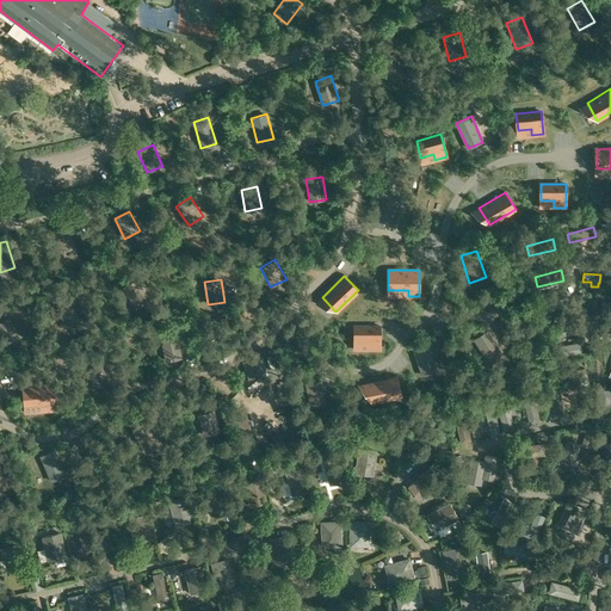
[(567,296),(541,303),(543,313),(569,307),(567,296)]
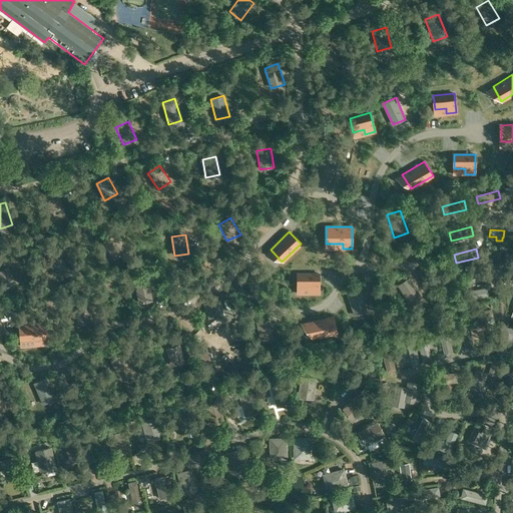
[(512,252),(506,252),(504,267),(510,268),(512,252)]
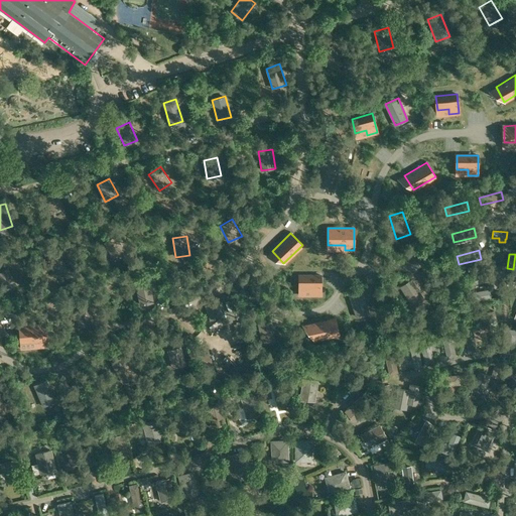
[(8,267),(0,271),(0,282),(4,291),(17,284),(8,267)]
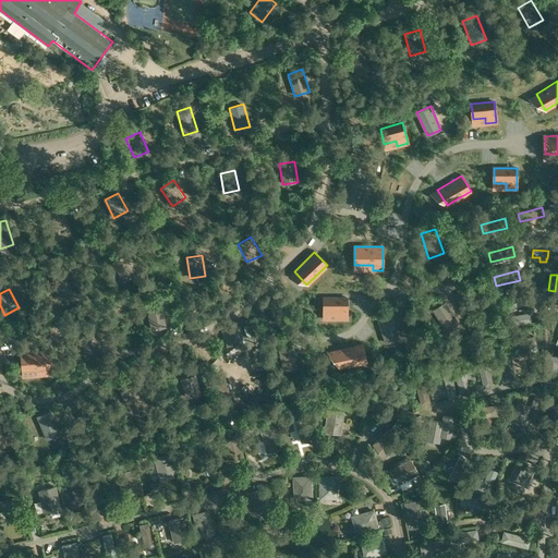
[(525,295),(502,300),(504,308),(526,305),(525,295)]
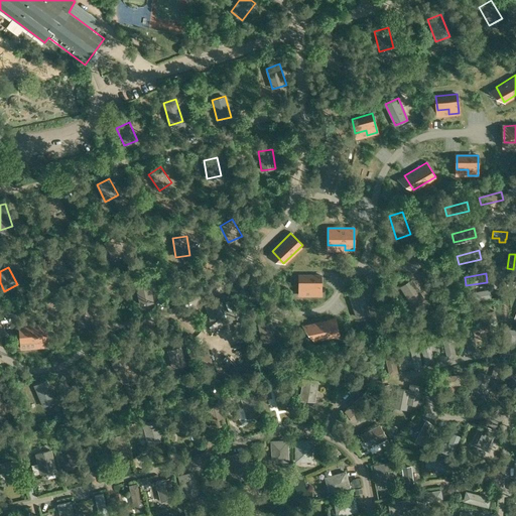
[(299,275),(299,290),(309,290),(309,295),(320,295),(320,275),(299,275)]
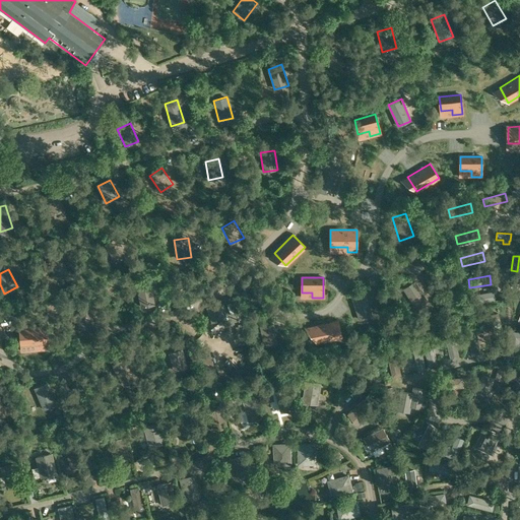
[(414,281),(403,288),(416,309),(428,300),(414,281)]
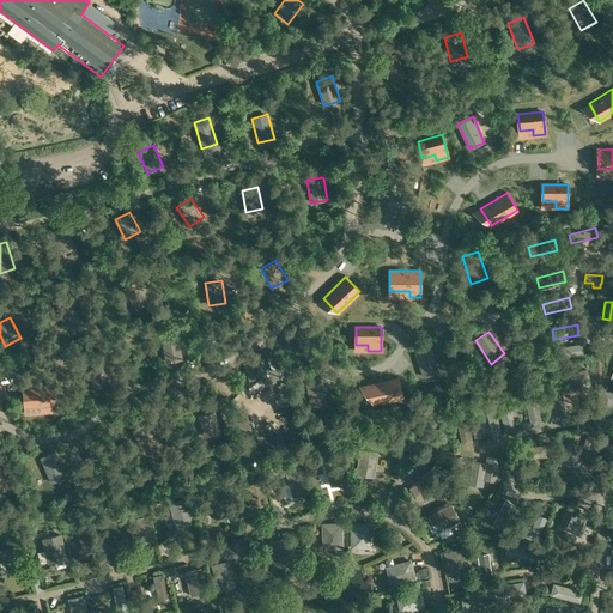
[(163,340),(167,363),(183,359),(178,337),(163,340)]
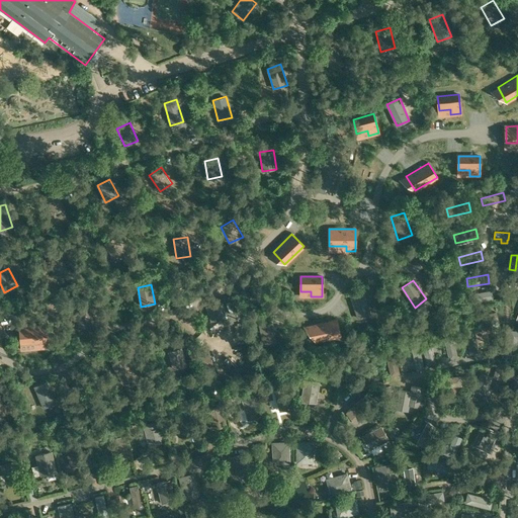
[(491,290),(469,294),(471,303),(493,298),(491,290)]
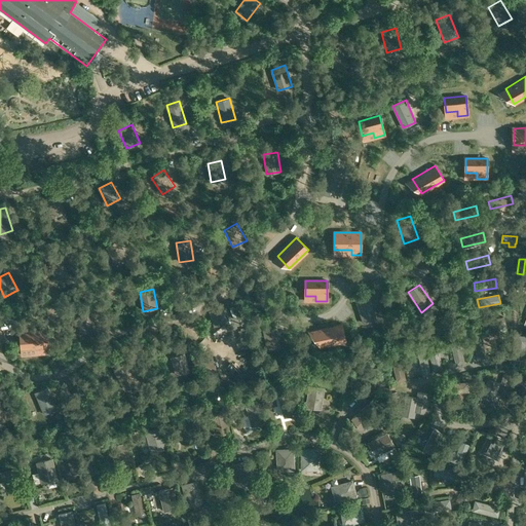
[(363,324),(377,320),(369,296),(355,301),(363,324)]
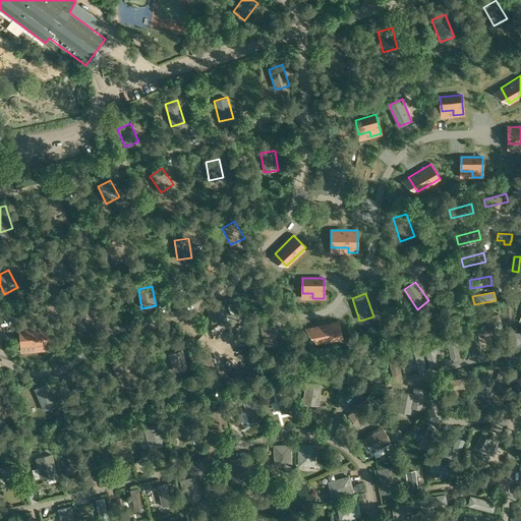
[(221,304),(208,307),(212,324),(225,320),(221,304)]
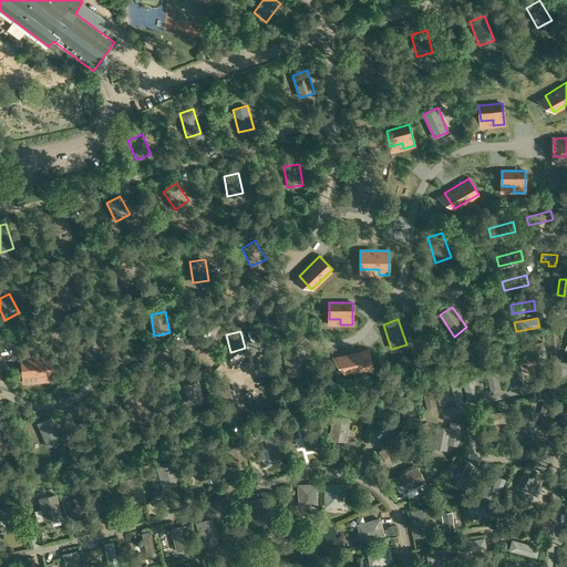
[(79,342),(89,360),(102,352),(93,334),(79,342)]
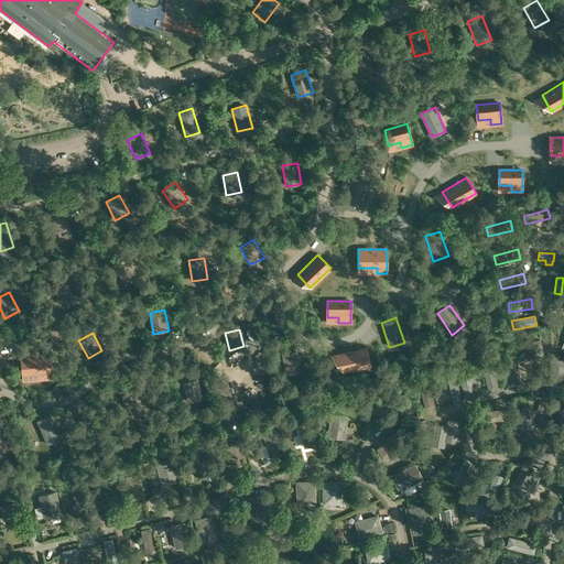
[(540,340),(519,346),(520,354),(542,348),(540,340)]
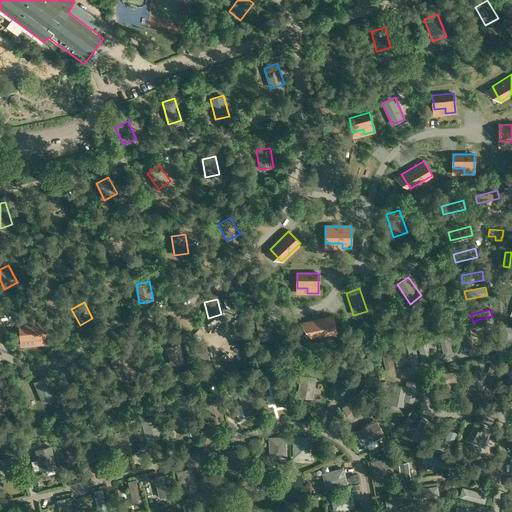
[(332,316),(307,321),(311,337),(335,332),(332,316)]
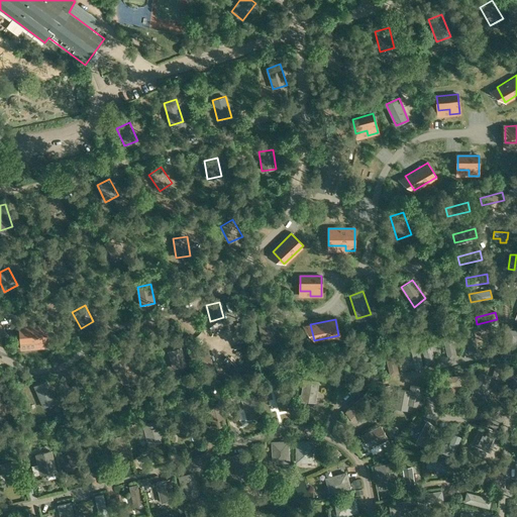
[(44,325),(18,327),(20,343),(36,342),(36,348),(45,347),(44,325)]
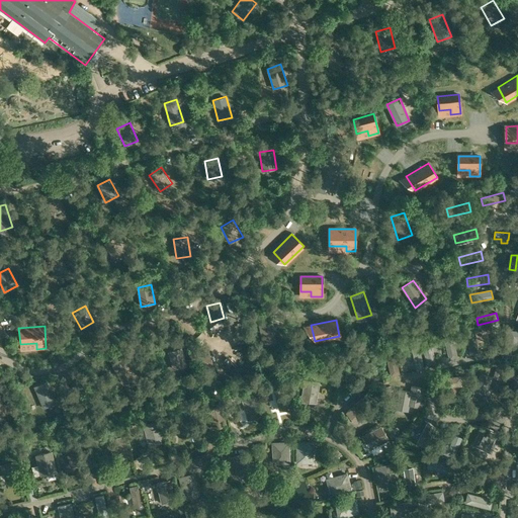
[(507,350),(517,352),(517,340),(517,331),(509,330),(507,350)]
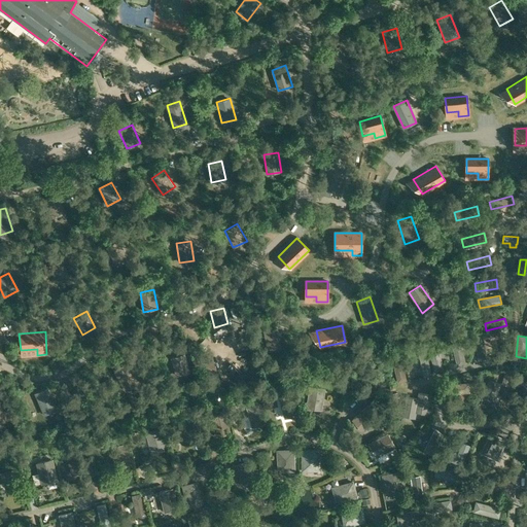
[(482,337),(472,339),(478,359),(486,358),(482,337)]
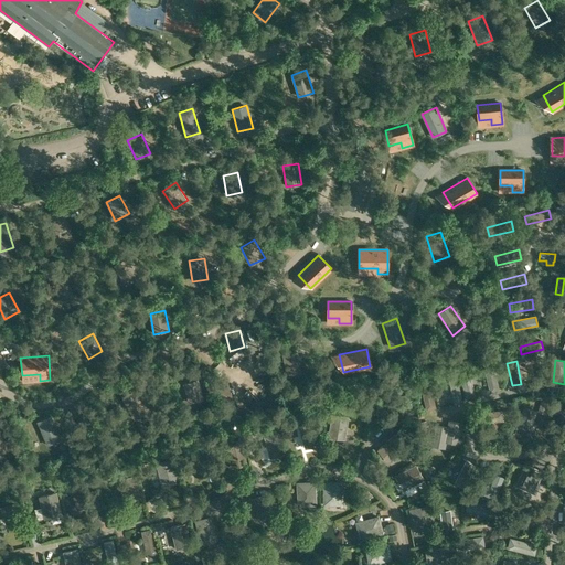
[(493,366),(483,369),(490,392),(500,390),(493,366)]
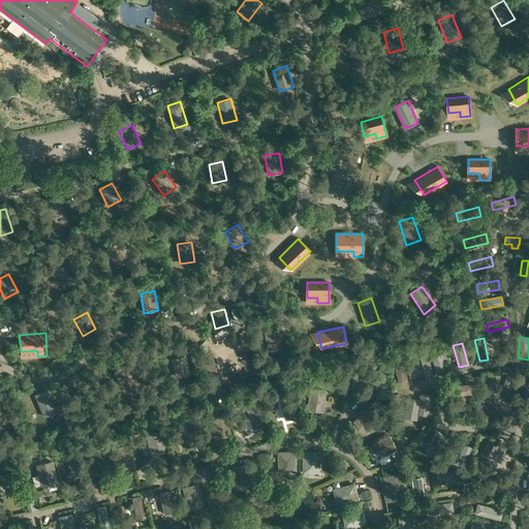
[(439,349),(430,352),(435,373),(444,371),(439,349)]
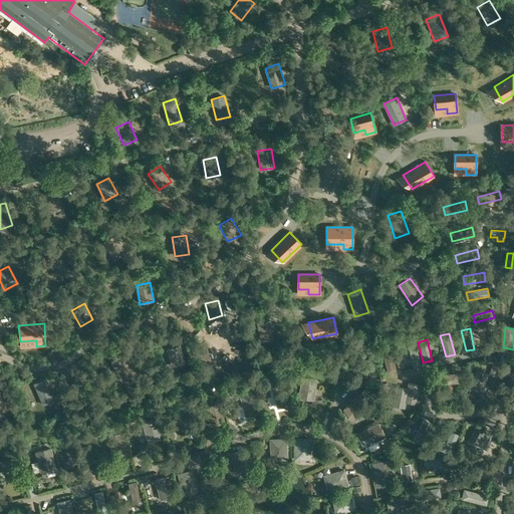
[(416,342),(408,344),(413,367),(421,365),(416,342)]
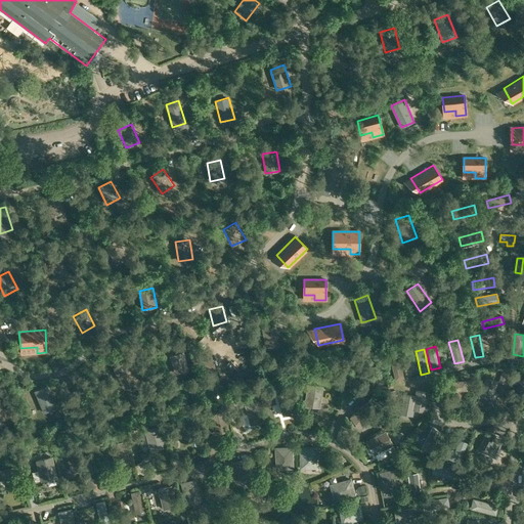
[(175,374),(189,370),(183,352),(170,355),(175,374)]
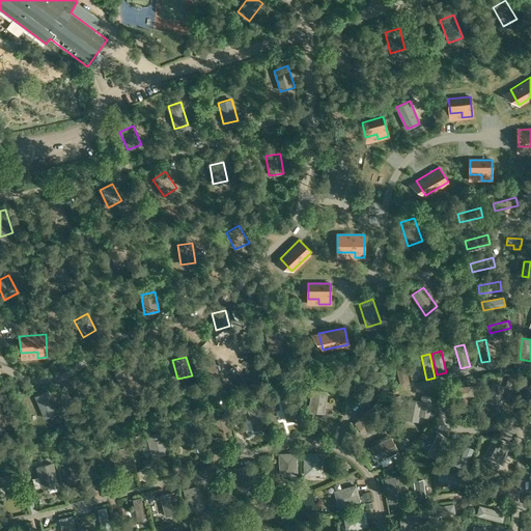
[(403,362),(395,363),(399,385),(409,383),(403,362)]
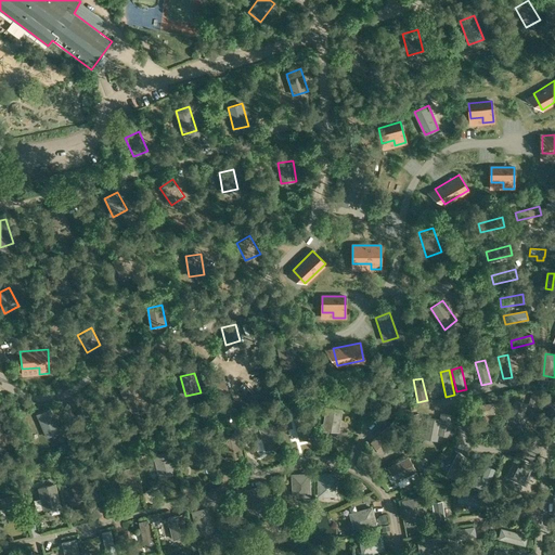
[(531,394),(528,404),(536,407),(538,396),(531,394)]
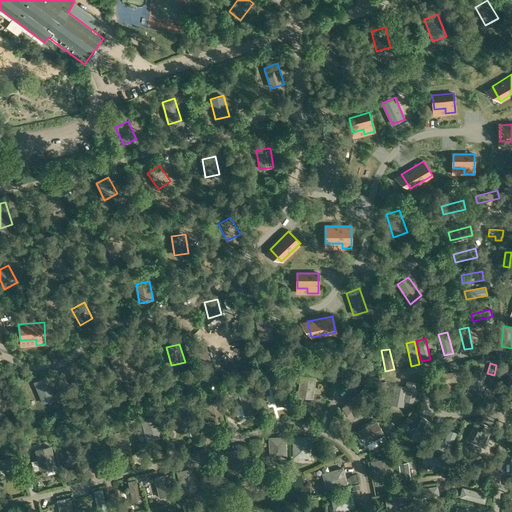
[(474,368),(469,386),(482,390),(486,372),(474,368)]
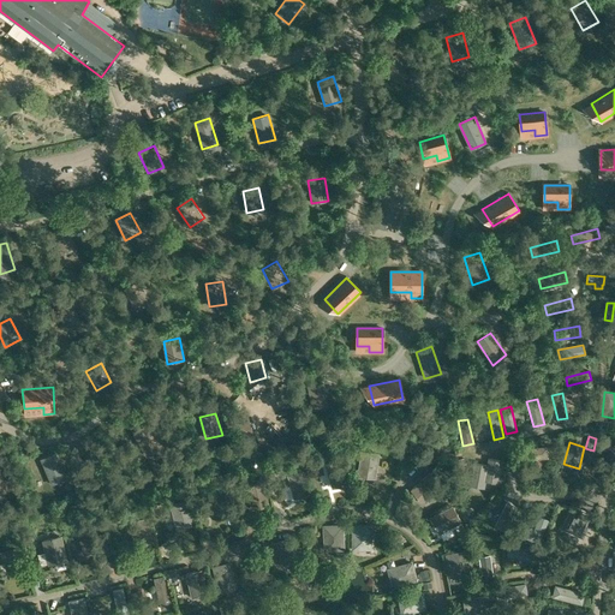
[(547,446),(525,448),(527,473),(538,472),(537,459),(548,458),(547,446)]
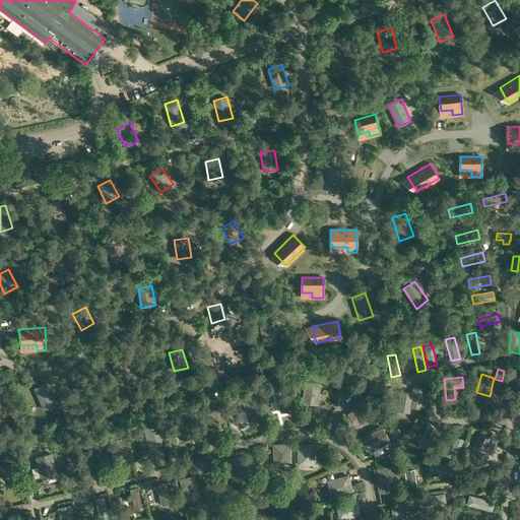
[(44,409),(57,404),(48,382),(34,388),(44,409)]
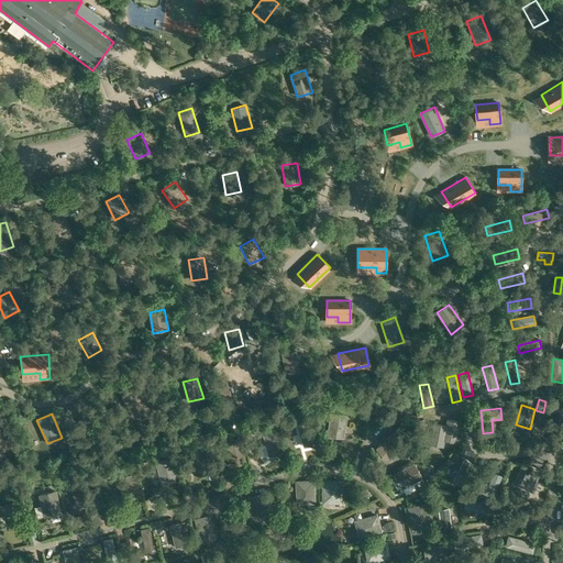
[(333,415),(330,437),(345,439),(349,417),(333,415)]
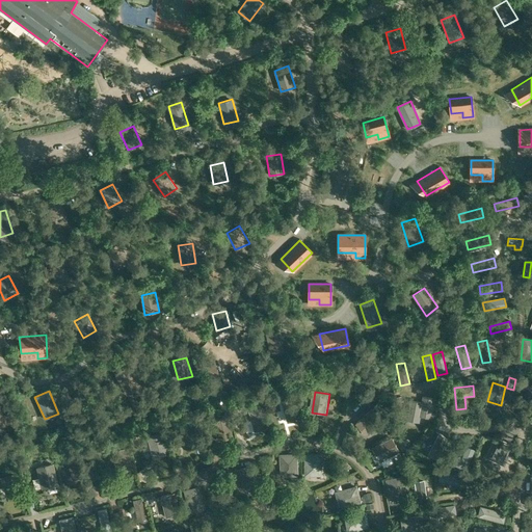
[(297,397),(283,401),(288,422),(303,418),(297,397)]
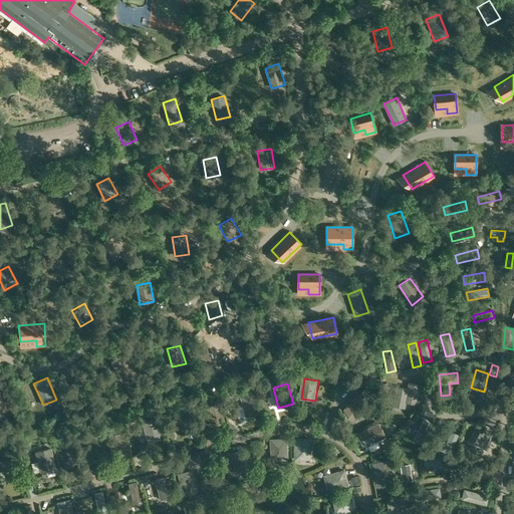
[(408,390),(405,403),(416,405),(420,387),(408,384),(407,390),(408,390)]
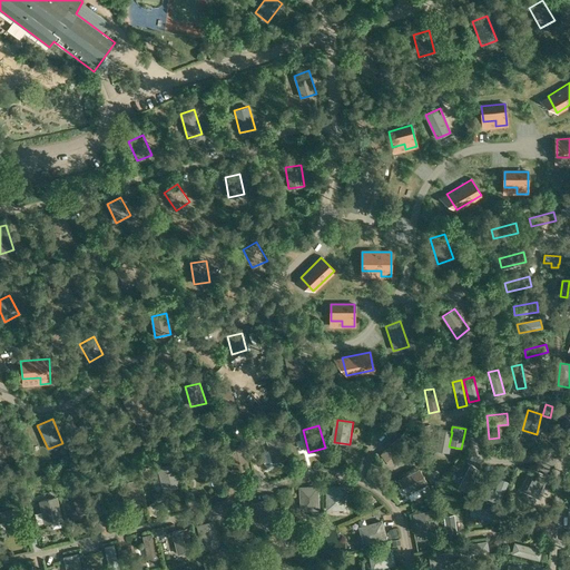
[(439,430),(435,450),(448,453),(449,446),(452,432),(451,432),(439,430)]
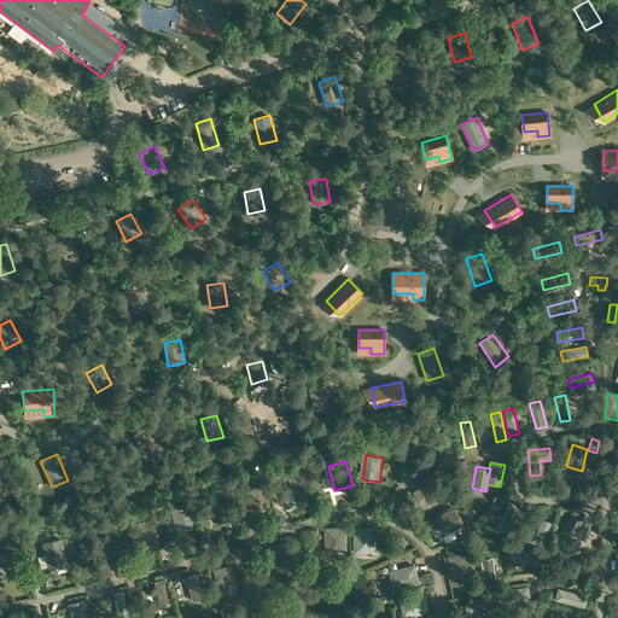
[(308,472),(290,476),(296,501),(314,496),(308,472)]
